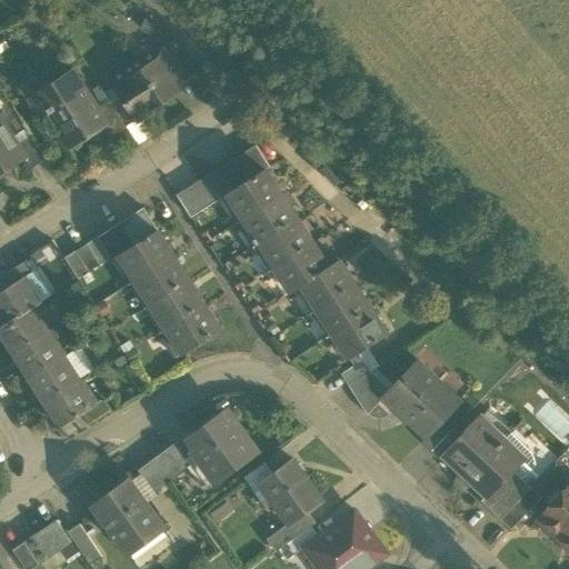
[(158,57),(170,76),(180,69),(163,42),(151,51),(157,58),(158,57)]
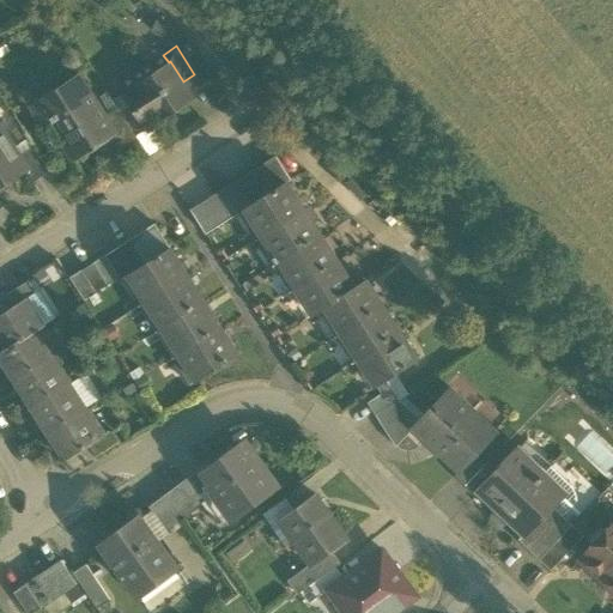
[(169,62),(163,55),(119,83),(123,92),(169,62)]
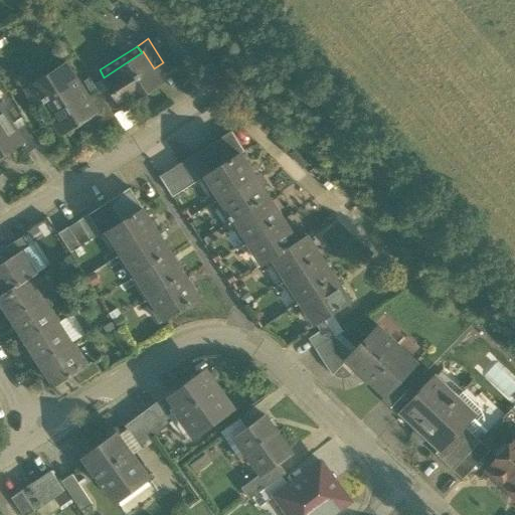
[(110,84),(125,109),(136,101),(135,100),(148,91),(149,93),(163,82),(154,68),(143,51),(142,52),(104,77),(110,84)]
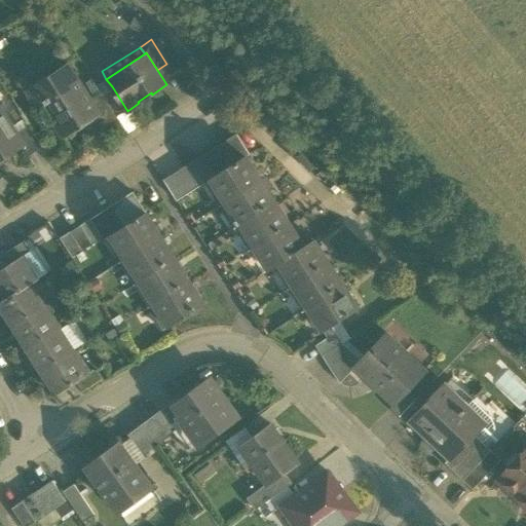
[(53,122),(63,137),(97,116),(99,115),(89,101),(68,66),(27,91),(38,109),(45,105),(55,121),(53,122)]
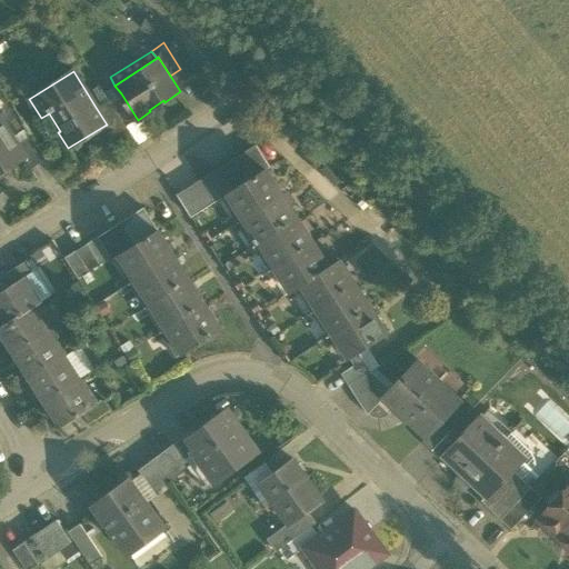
[(109,101),(126,127),(138,120),(121,93),(109,101)]
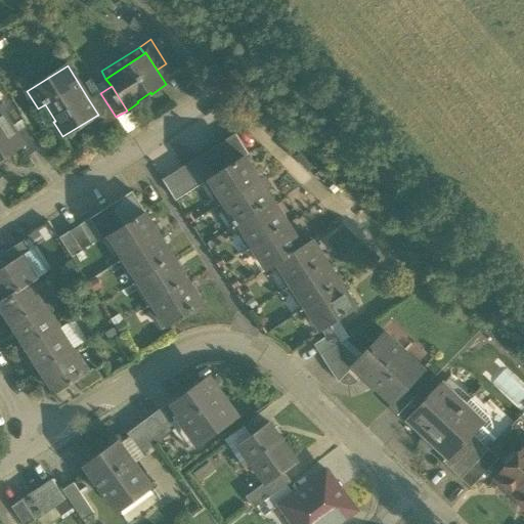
[(96,116),(103,127),(117,118),(116,117),(100,93),(89,100),(98,115),(96,116)]
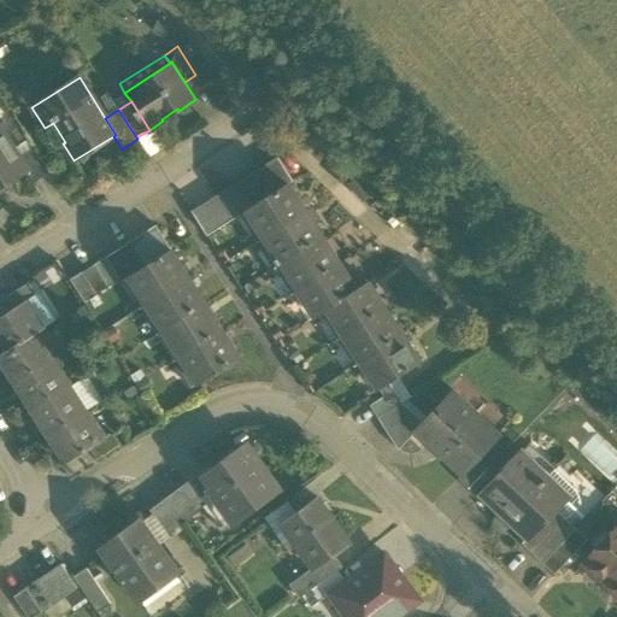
[(13,148),(0,127),(0,193),(4,191),(4,189),(10,184),(27,172),(29,171),(19,158),(13,148)]
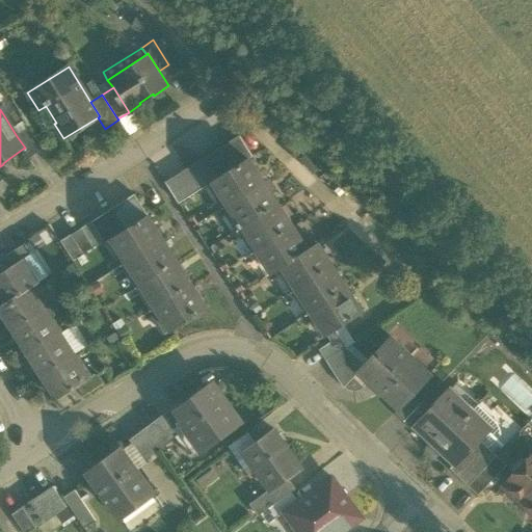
[(11,128),(17,136),(30,128),(25,120),(11,128)]
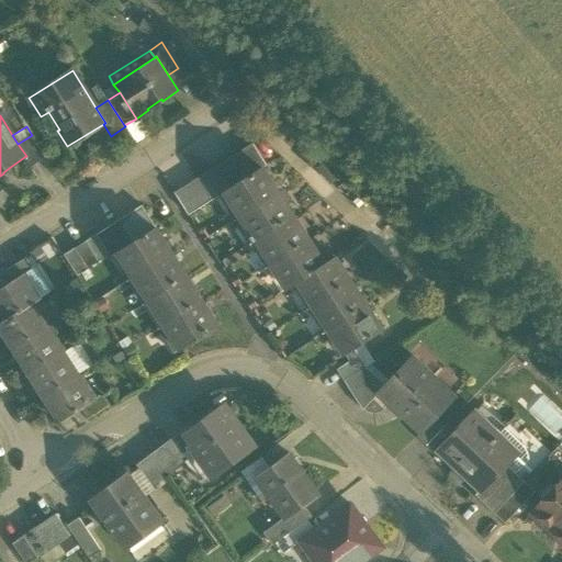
[(24,157),(31,167),(46,157),(32,135),(18,144),(26,156),(24,157)]
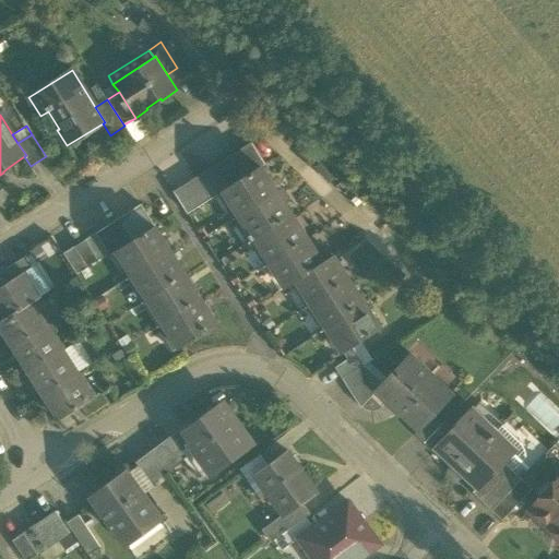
[(251,142),(240,150),(253,171),(261,166),(264,164),(251,142)]
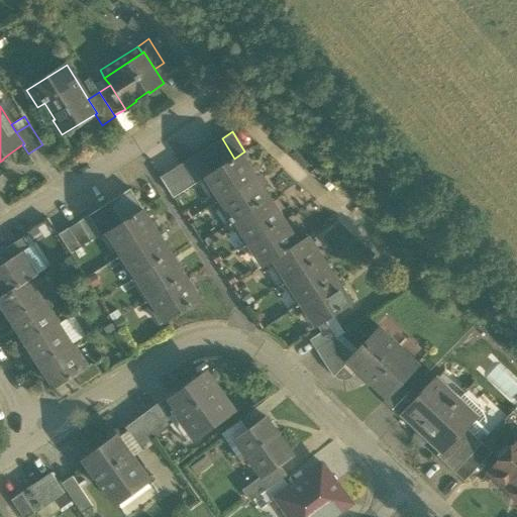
[(224,165),(234,159),(222,138),(211,144),(224,165)]
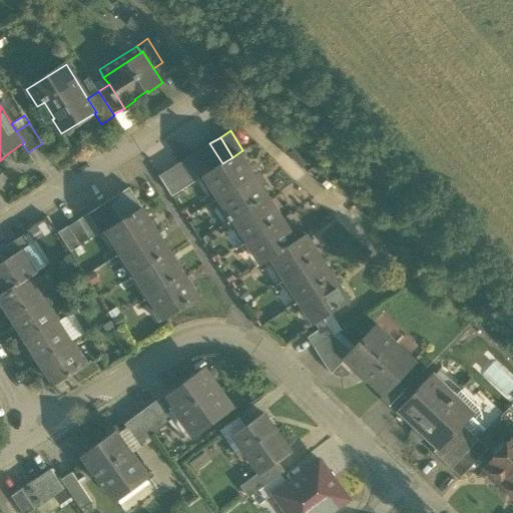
[(212,170),(222,163),(209,143),(199,150),(212,170)]
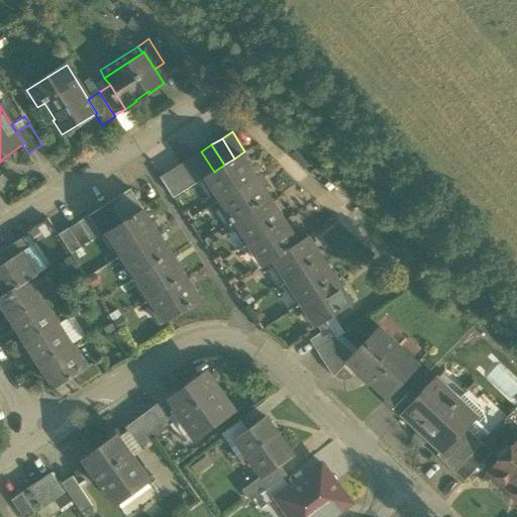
[(213,172),(214,172),(201,151),(191,158),(204,178),(208,175),(213,172)]
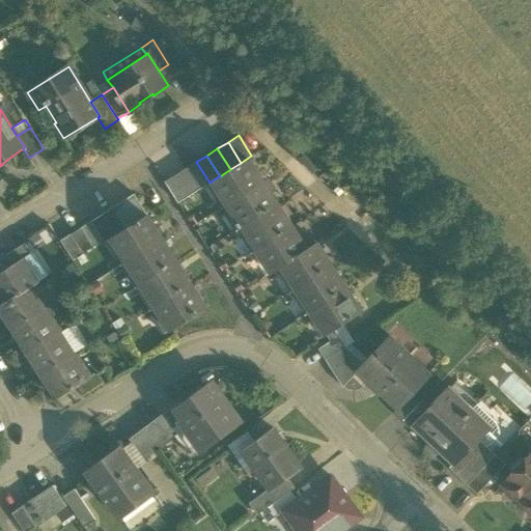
[(214,179),(228,203),(262,182),(248,158),(241,163),(230,169),(220,176),(219,176),(214,179)]
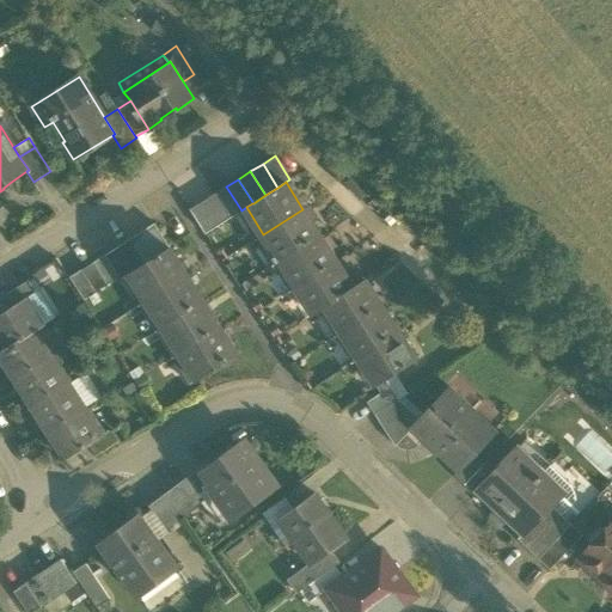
[(230,218),(242,210),(226,187),(214,195),(230,218)]
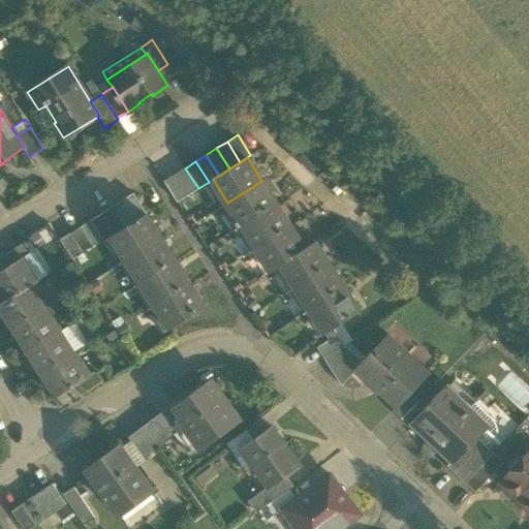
[(188,195),(198,188),(185,168),(175,175),(188,195)]
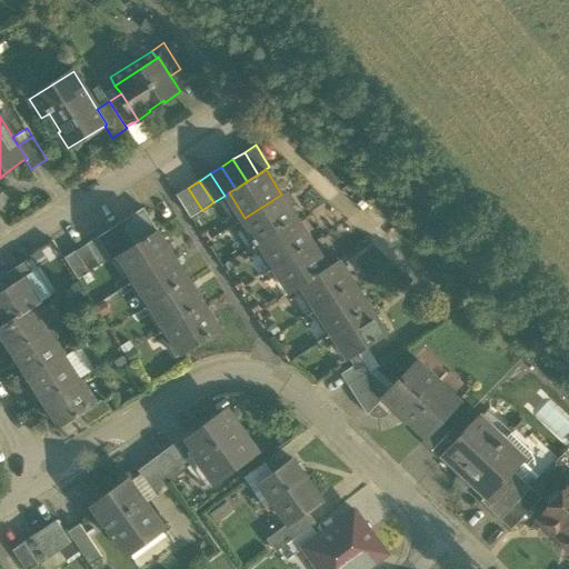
[(190,217),(202,210),(188,188),(177,195),(190,217)]
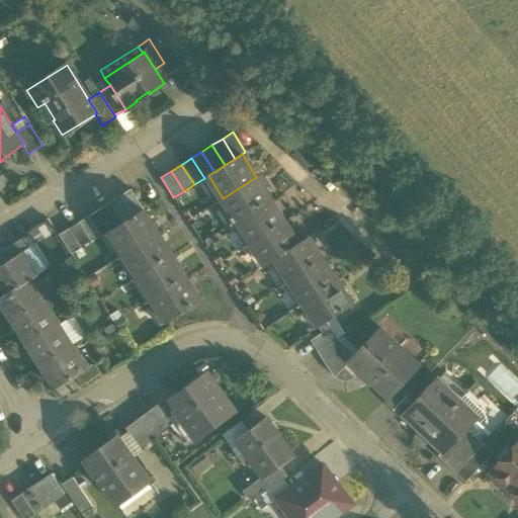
[(270,199),(256,177),(223,198),(237,221),(270,199)]
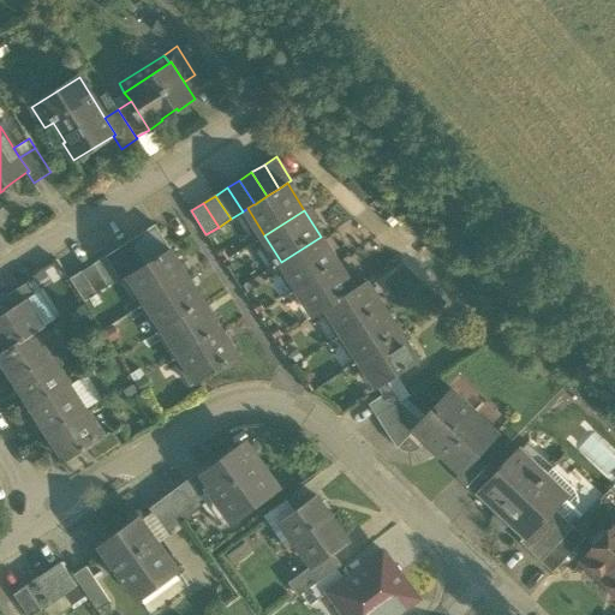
[(154,225),(142,233),(157,257),(169,249),(154,225)]
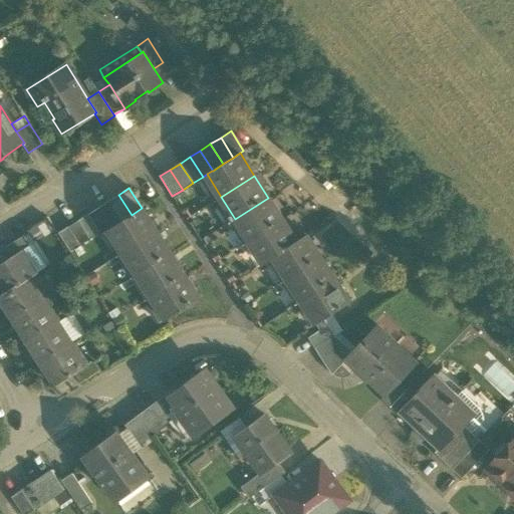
[(121,221),(132,215),(118,195),(108,201),(121,221)]
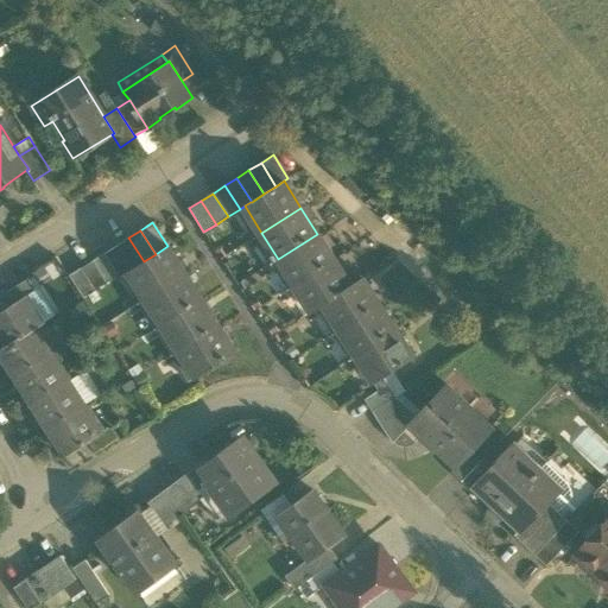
[(334,260),(317,234),(278,259),(295,285),(334,260)]
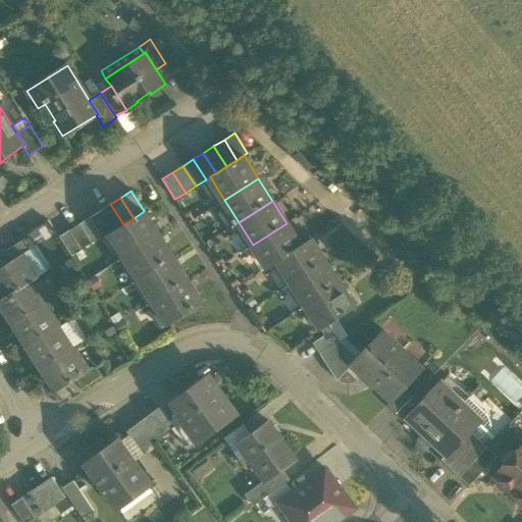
[(214,207),(225,226),(235,222),(222,202),(214,207)]
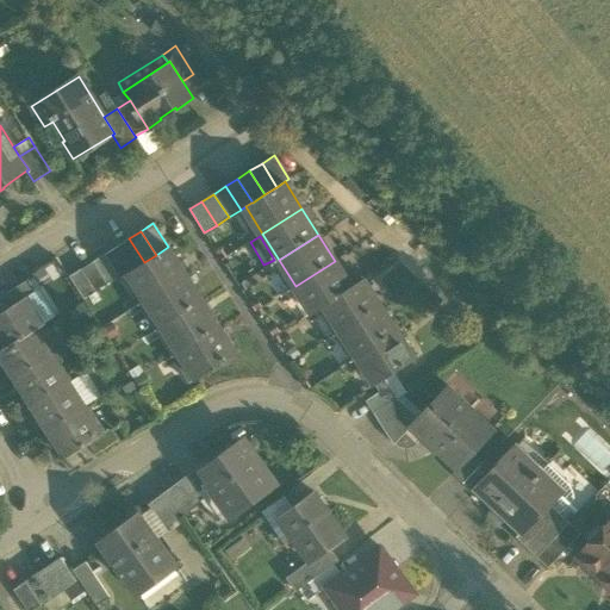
[(132,269),(144,262),(129,238),(117,246),(132,269)]
